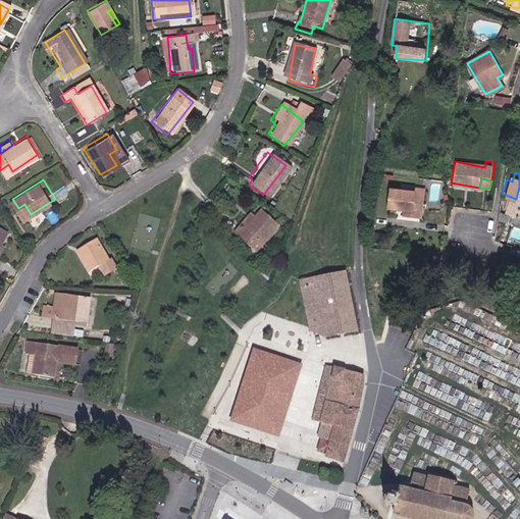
[(468,186),(451,183),(450,188),(467,192),(468,186)]
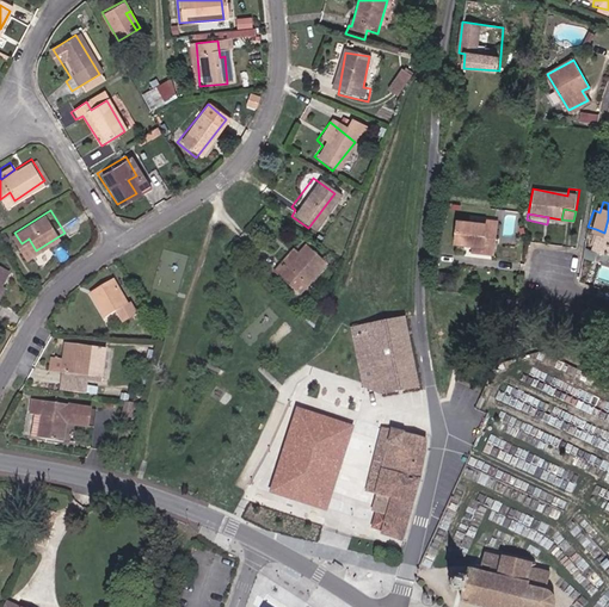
[(589,246),(608,249),(608,218),(604,233),(596,229),(589,246)]
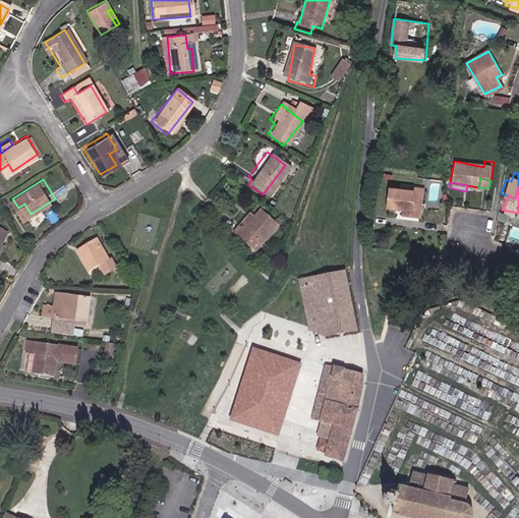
[(413,190),(390,187),(388,207),(406,208),(411,209),(411,216),(420,217),(423,188),(413,187),(413,190)]
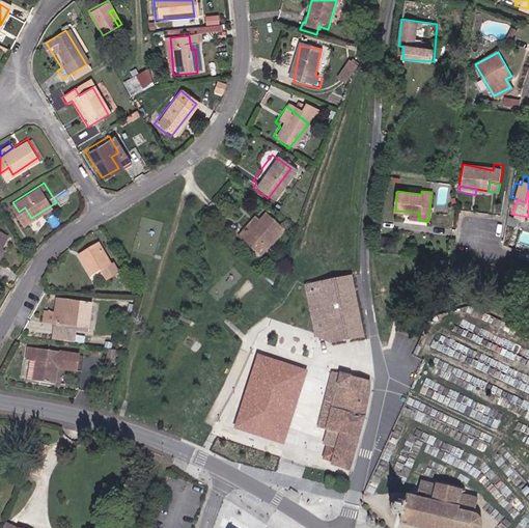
[(31,218),(25,207),(19,212),(25,222),(31,218)]
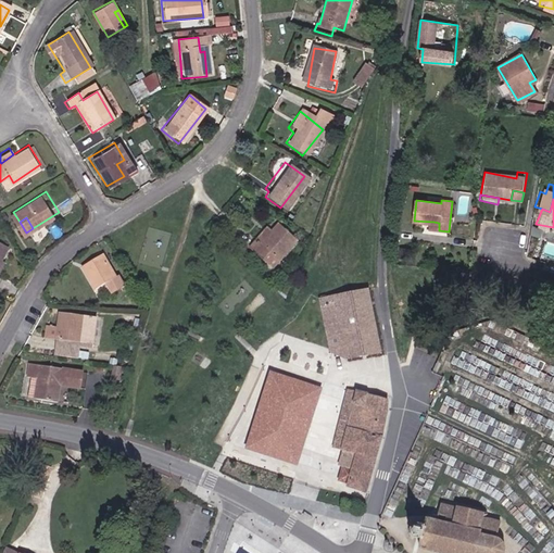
[(298,234),(279,217),(273,226),(262,238),(259,235),(250,244),(273,263),(298,234)]
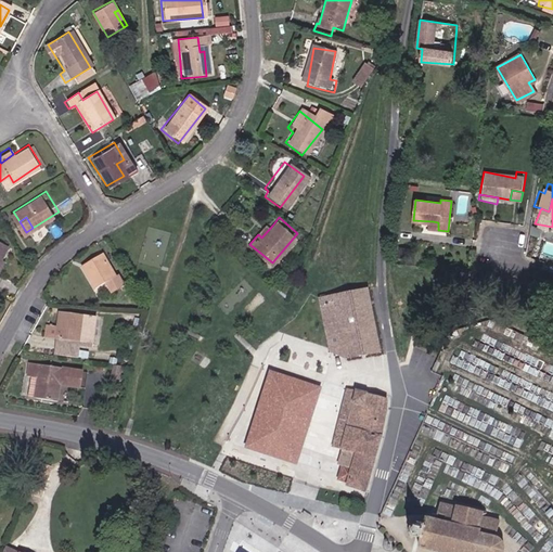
[(261,238),(272,226),(260,231),(258,234),(261,238)]
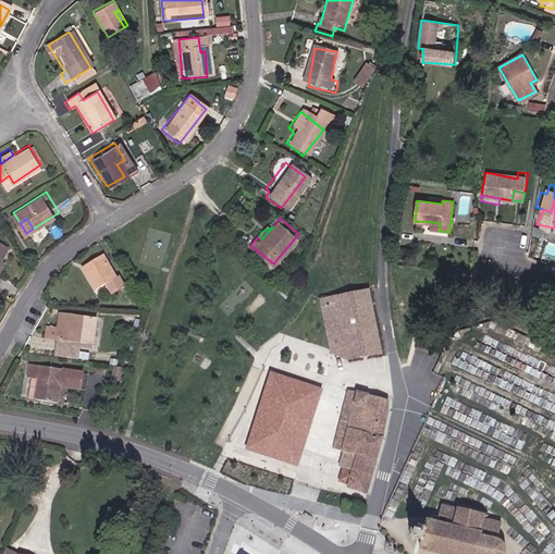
[(0,259),(1,258),(10,243),(0,237),(0,259)]
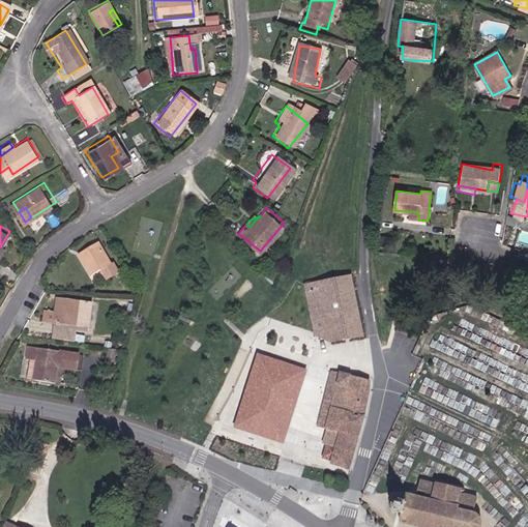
[(114,261),(97,241),(81,256),(98,275),(107,268),(113,275),(124,266),(118,259),(114,261)]
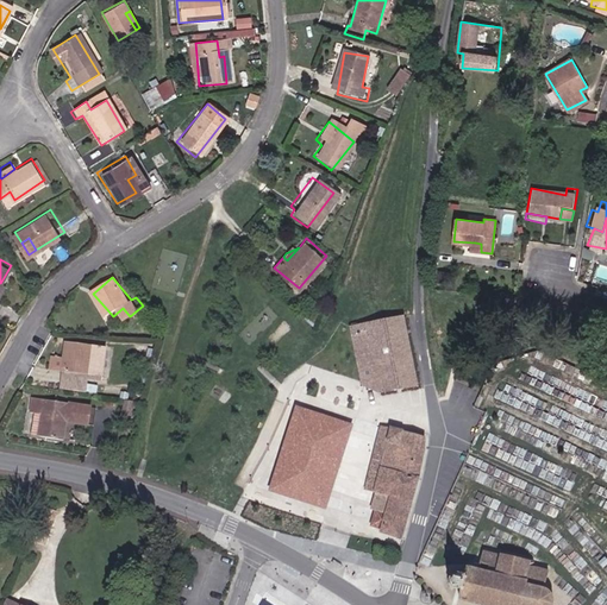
[(405,328),(405,314),(363,321),(350,323),(360,383),(373,380),(376,394),(415,385),(405,328)]
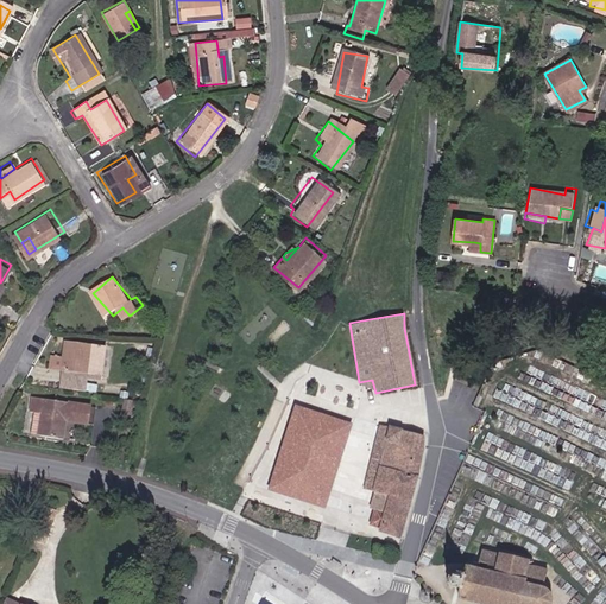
[(102,373),(103,363),(107,363),(111,345),(70,338),(68,353),(65,367),(67,367),(90,372),(102,373)]
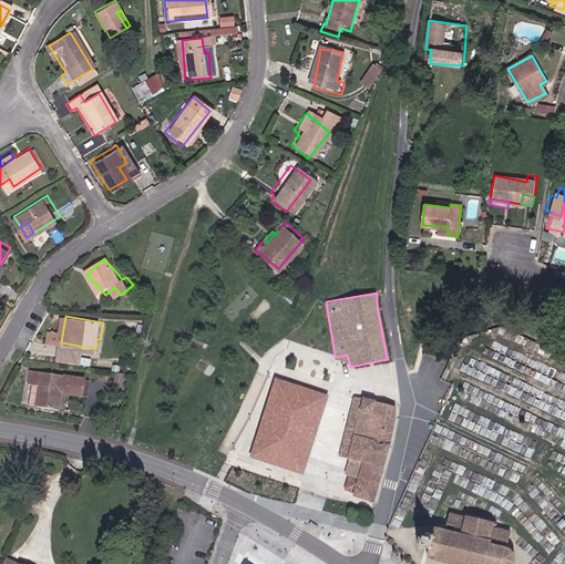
[(61,342),(63,329),(54,328),(52,341),(61,342)]
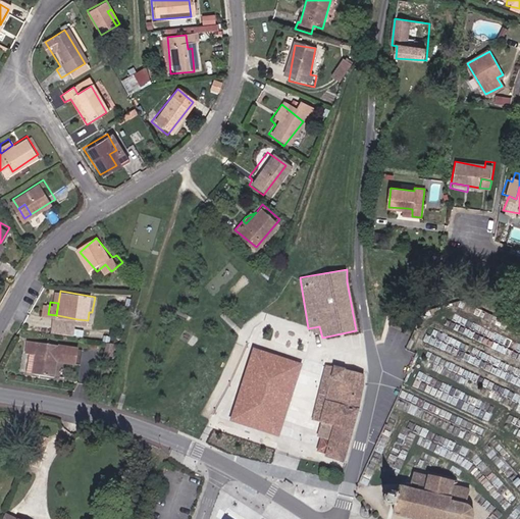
[(75,333),(78,319),(57,315),(55,330),(75,333)]
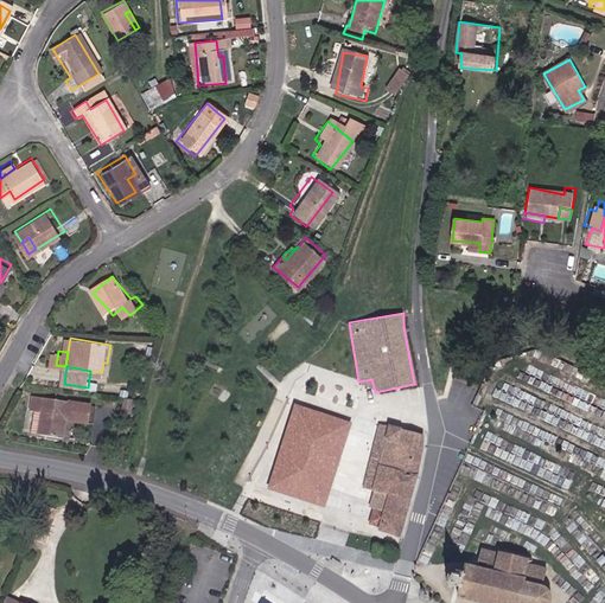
[(94,399),(34,393),(33,408),(38,409),(46,409),(44,432),(69,434),(71,415),(93,417),(94,399)]
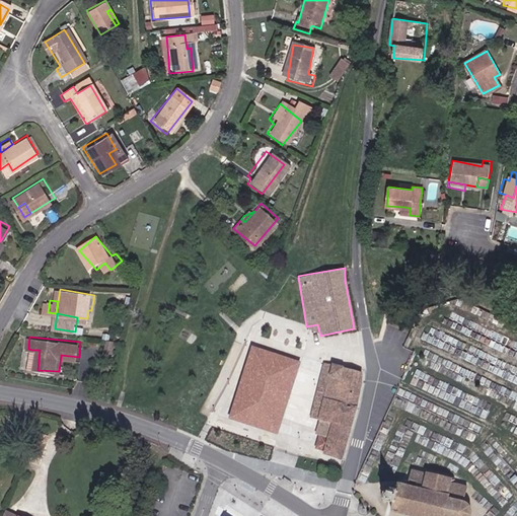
[(113,350),(115,339),(105,337),(103,349),(113,350)]
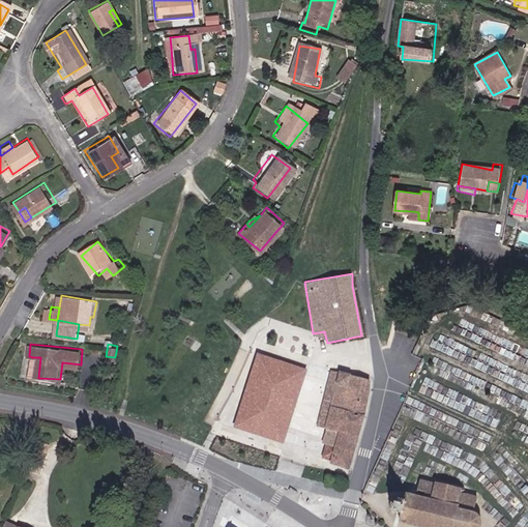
[(255,354),(232,423),(283,440),(304,370),(255,354)]
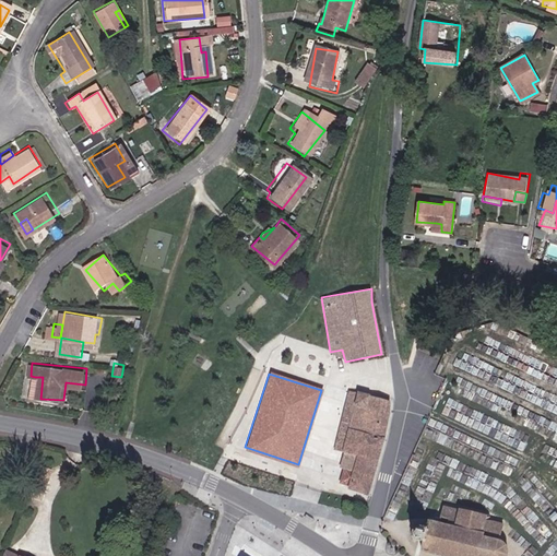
[(40,399),(43,377),(35,377),(33,398),(40,399)]
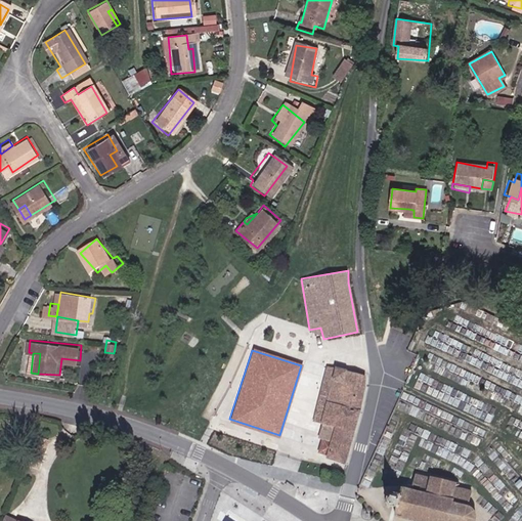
[(331,379),(334,366),(325,364),(322,376),(331,379)]
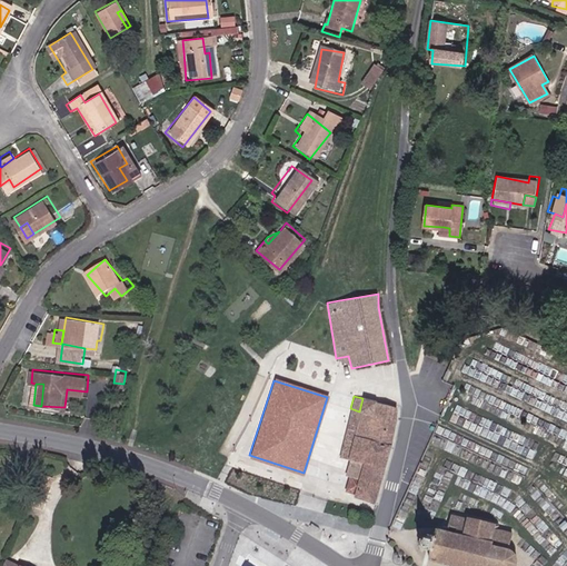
[(398,408),(362,398),(359,411),(347,458),(361,462),(357,478),(352,493),(352,495),(374,500),(385,460),(386,454),(389,439),(398,408)]
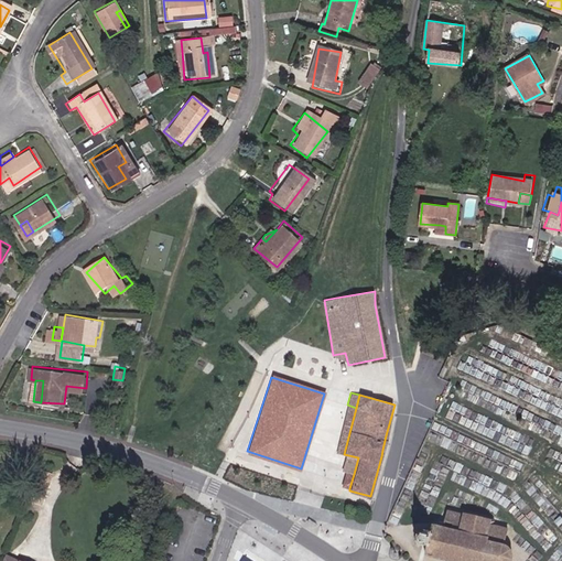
[(344,454),(356,408),(347,405),(335,452),(344,454)]
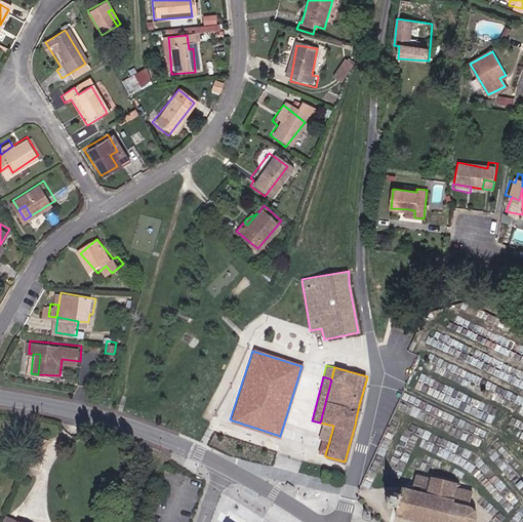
[(333,426),(320,423),(316,438),(320,439),(329,441),(333,426)]
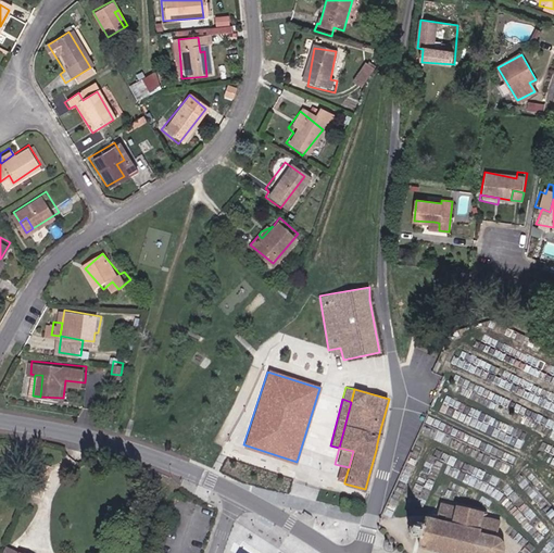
[(349,467),(339,465),(336,478),(344,481),(349,467)]
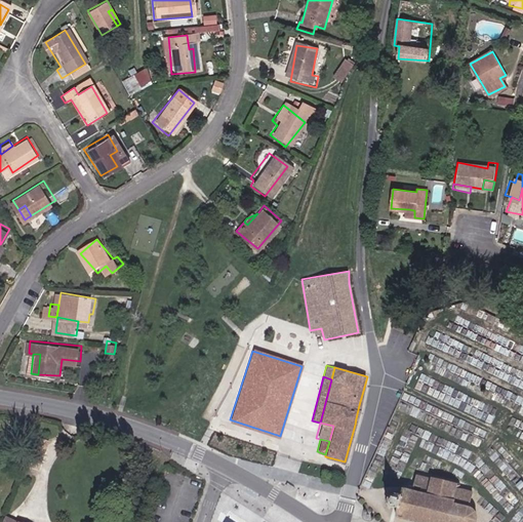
[(398,505),(395,513),(420,520),(419,521),(473,521),(477,518),(476,508),(468,503),(472,488),(458,484),(459,481),(416,470),(412,487),(402,484),(400,492),(390,489),(387,502),(398,505)]
